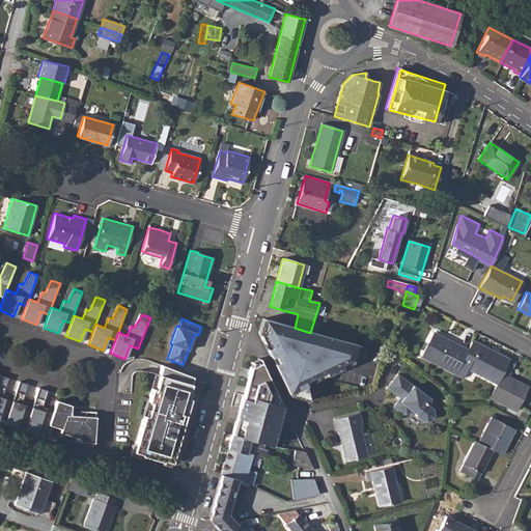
[(421,357),(455,373),(467,351),(432,333),(421,357)]
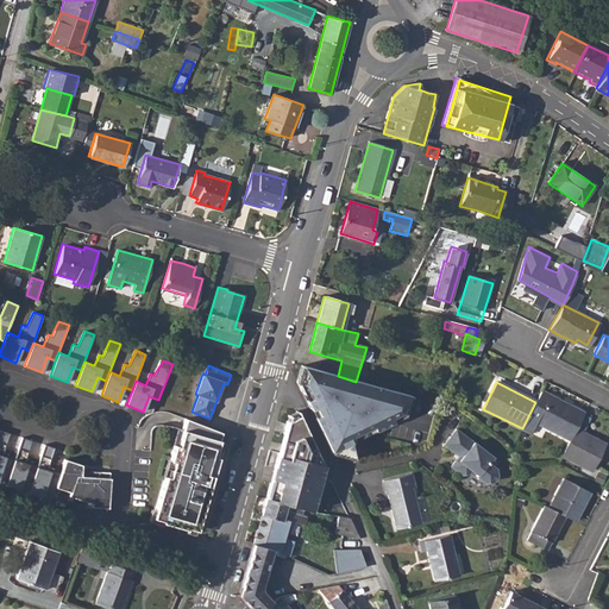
[(351,390),(339,438),(368,445),(381,399),(351,390)]
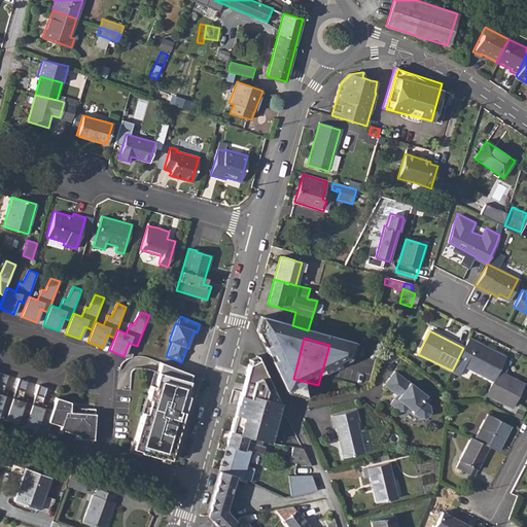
[(452,371),(451,371),(459,375),(464,366),(493,381),(497,372),(504,357),(467,340),(463,348),(452,371)]
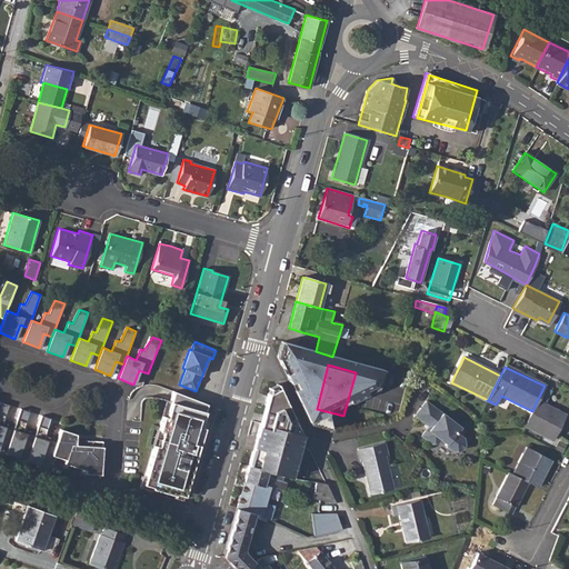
[(207,405),(175,390),(171,401),(167,416),(163,415),(162,416),(159,429),(162,430),(158,445),(155,443),(145,477),(142,485),(148,486),(173,493),(175,492),(181,495),(183,496),(193,460),(191,460),(193,452),(196,453),(199,443),(197,443),(199,437),(201,437),(203,428),(200,427),(205,412),(207,405)]
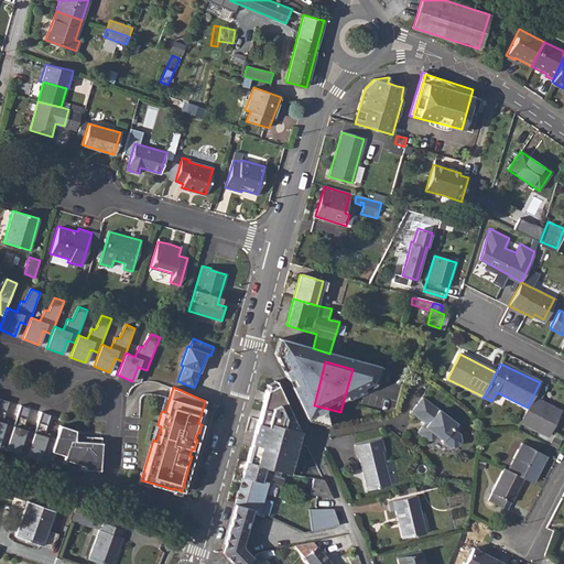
[(165,412),(170,398),(165,397),(161,411),(161,412),(162,411),(165,412)]
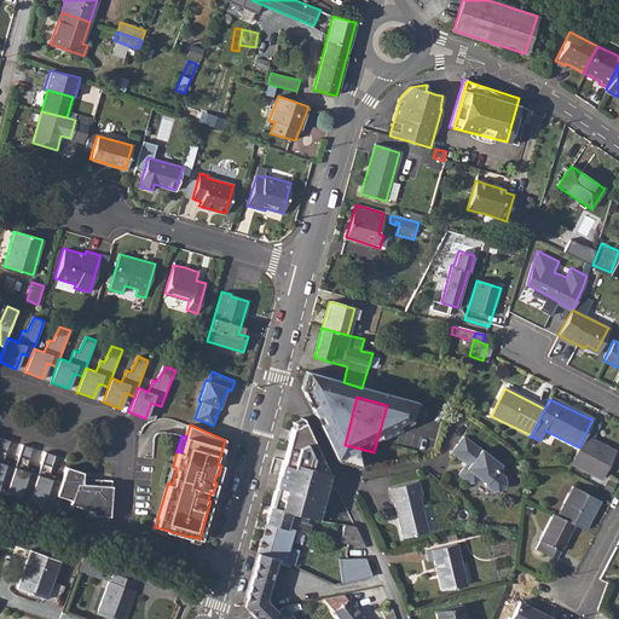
[(1,438),(0,437),(0,495),(5,497),(6,493),(15,466),(5,463),(5,464),(1,463),(3,462),(10,440),(1,438)]
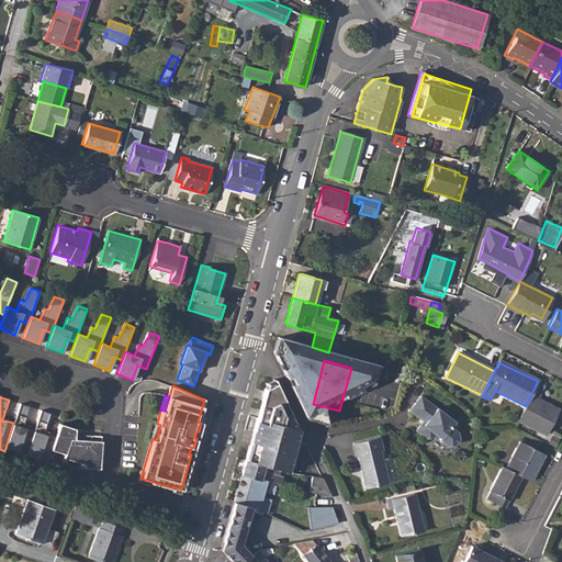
[(454,423),(422,396),(411,411),(426,424),(424,425),(420,425),(416,431),(426,439),(433,438),(436,435),(441,439),(440,440),(447,446),(454,445),(458,441),(457,434),(450,428),(454,423)]
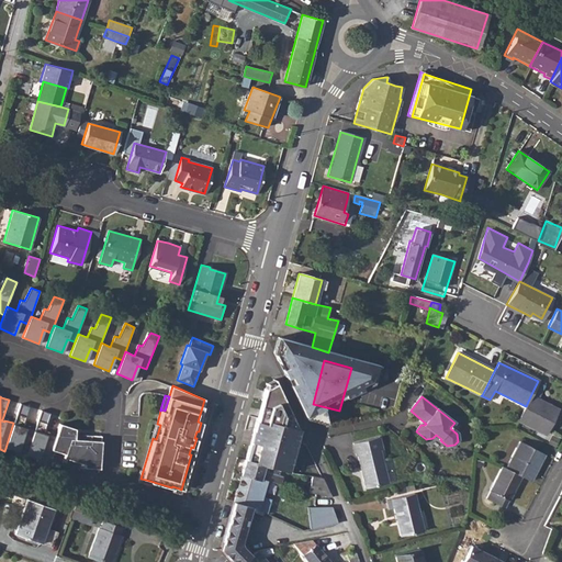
[(526,406),(518,420),(546,434),(558,411),(530,396),(526,406)]
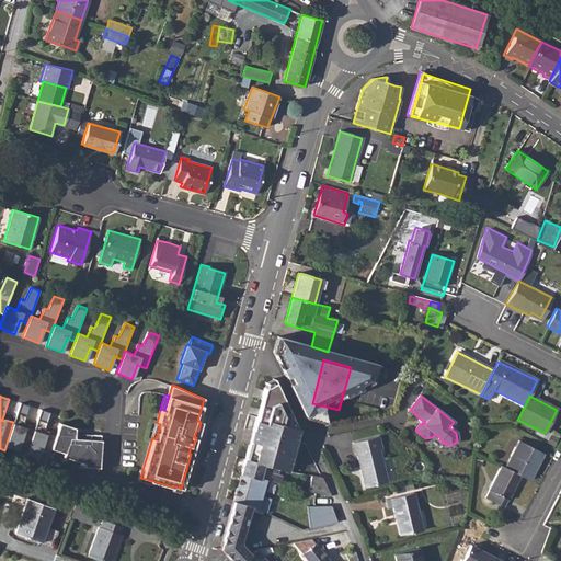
[(22,403),(20,403),(6,447),(16,450),(15,454),(25,457),(26,454),(35,430),(26,426),(25,427),(22,426),(23,425),(30,405),(22,403)]
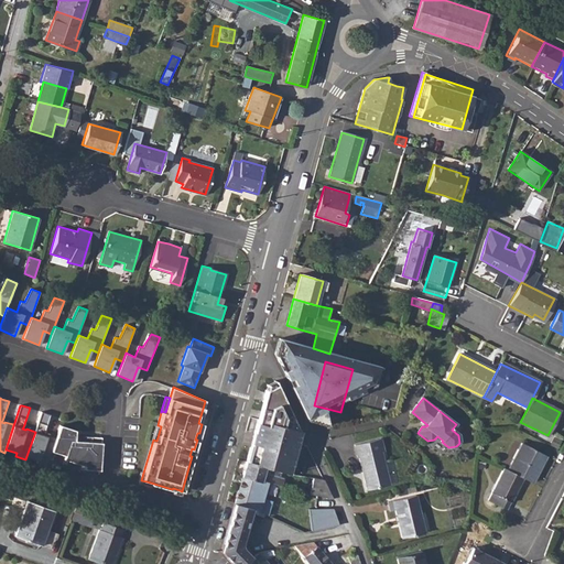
[(44,412),(41,412),(35,432),(26,456),(39,459),(38,464),(46,466),(56,438),(47,435),(46,436),(43,435),(44,434),(51,414),(44,412)]
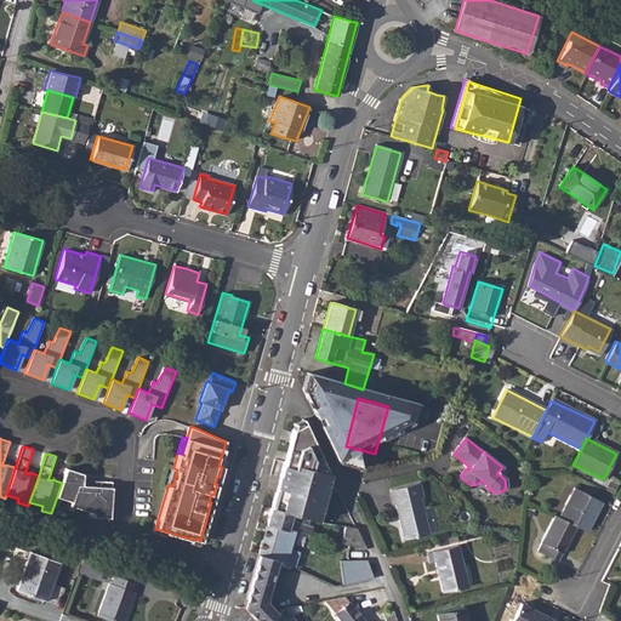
[(174,468),(171,467),(166,484),(169,484),(172,485),(177,469),(174,468)]
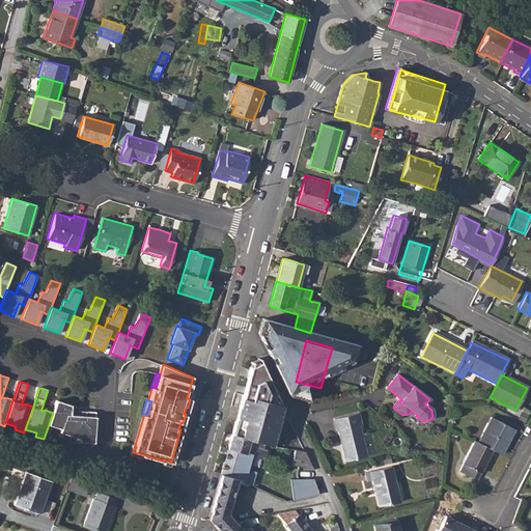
[(238,412),(231,437),(254,443),(263,445),(267,432),(257,430),(248,428),(251,416),(238,412)]
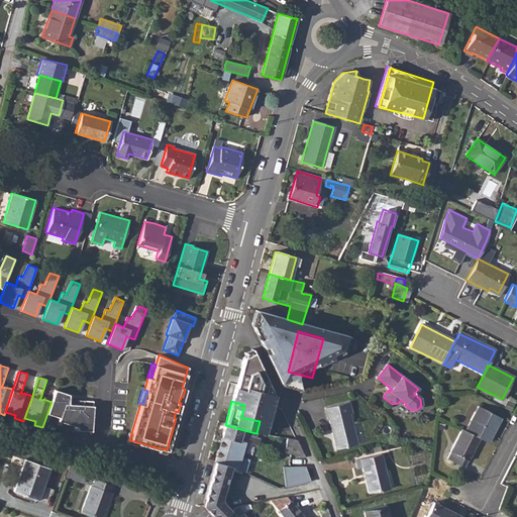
[(276,401),(267,405),(277,426),(281,437),(297,440),(281,408),(280,408),(276,401)]
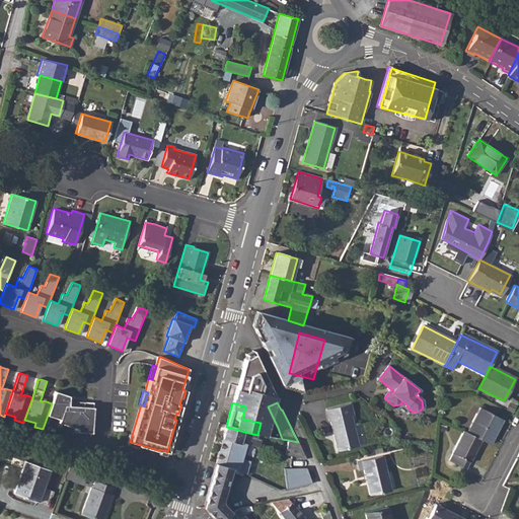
[(353,403),(326,409),(329,422),(331,421),(339,450),(360,446),(354,417),(356,416),(353,403)]
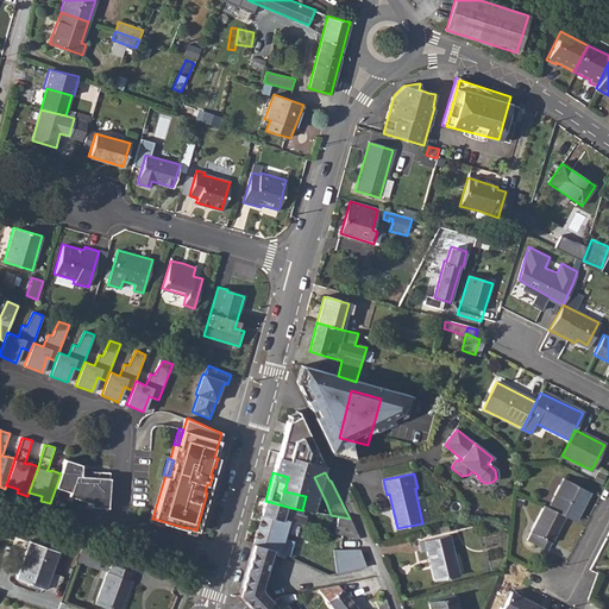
[(562,479),(547,507),(565,516),(575,521),(589,494),(562,479)]
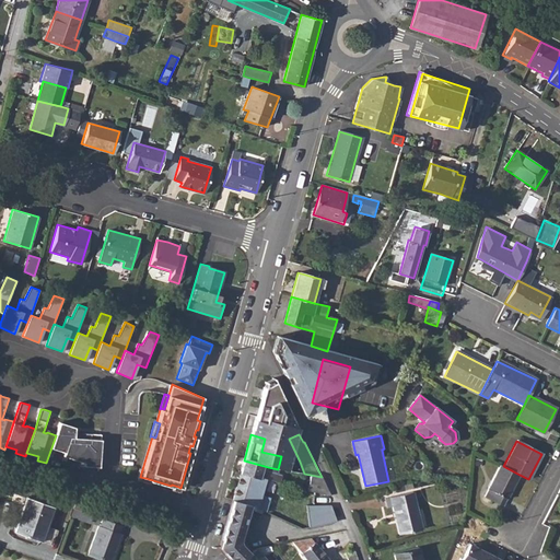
[(244,461),(240,475),(258,480),(259,478),(266,479),(279,483),(280,476),(267,471),(268,467),(244,461)]
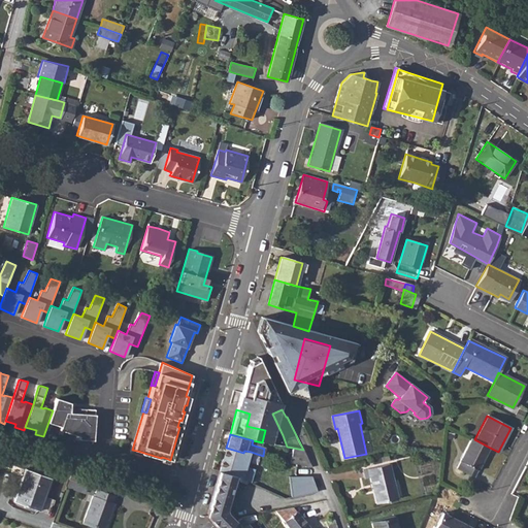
[(474,439),(471,438),(459,461),(460,462),(456,468),(473,477),(477,470),(490,448),(474,439)]
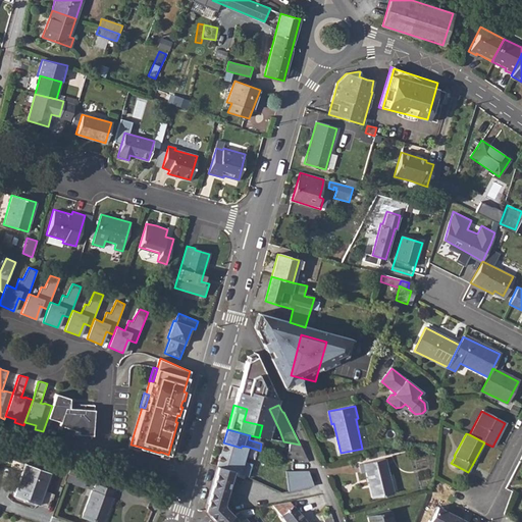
[(131,445),(133,437),(128,436),(126,446),(135,448),(136,446),(131,445)]
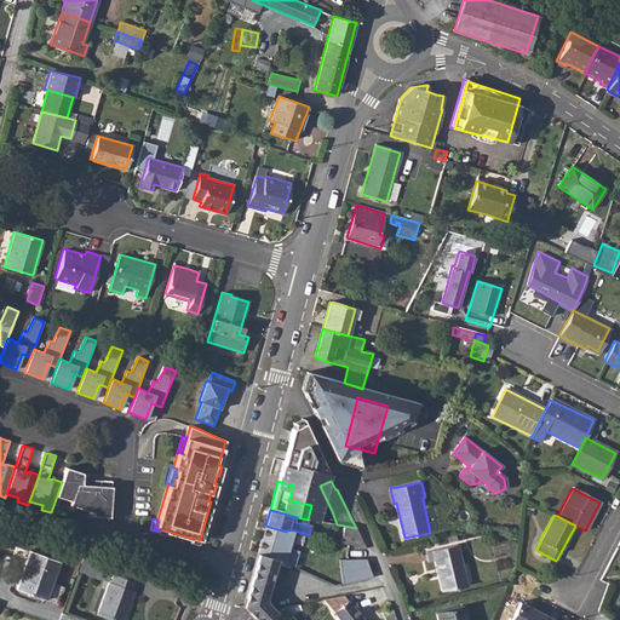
[(337,524),(332,543),(367,551),(356,528),(337,524)]
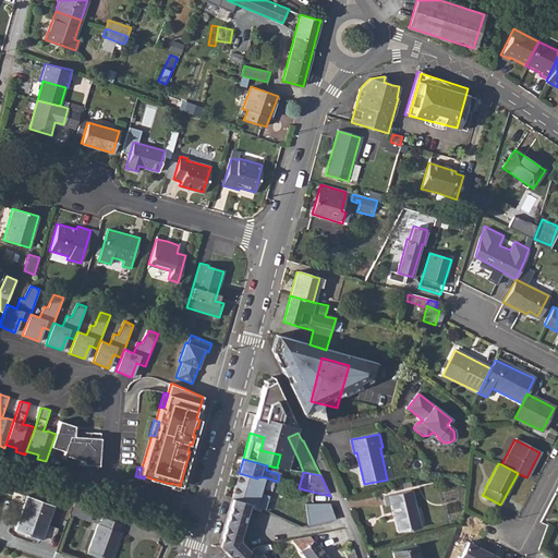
[(239,473),(232,498),(249,504),(252,492),(259,494),(264,480),(265,477),(258,476),(257,478),(239,473)]
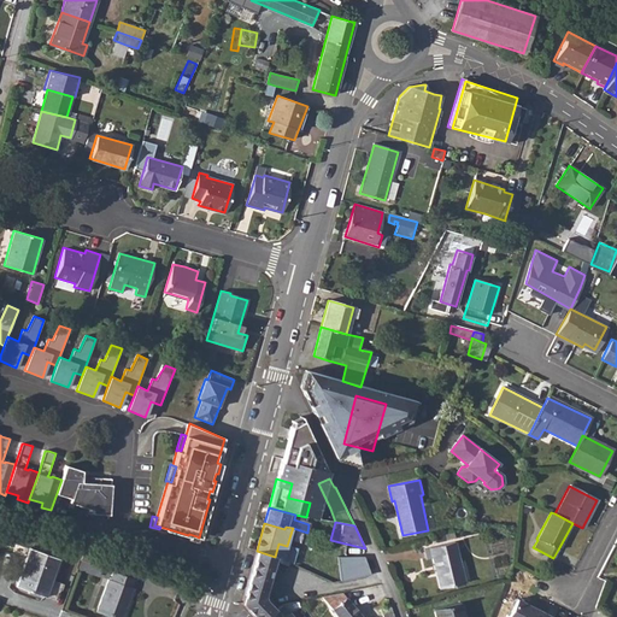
[(454,542),(442,545),(423,550),(425,560),(432,559),(439,589),(464,583),(454,542)]
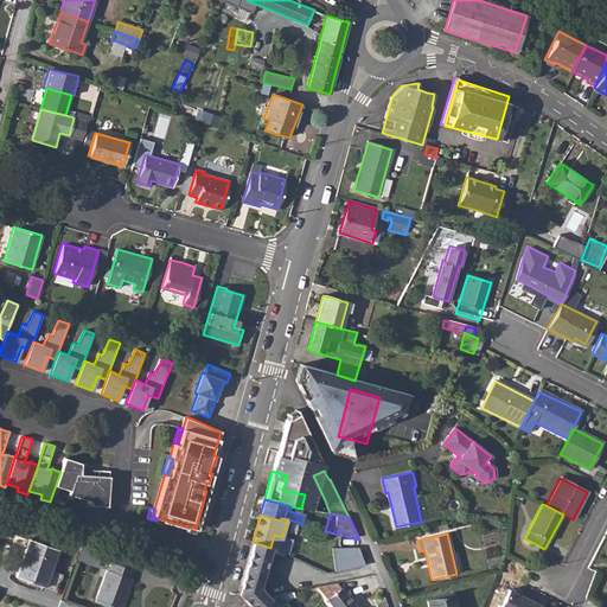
[(30,538),(17,576),(45,587),(58,549),(30,538)]
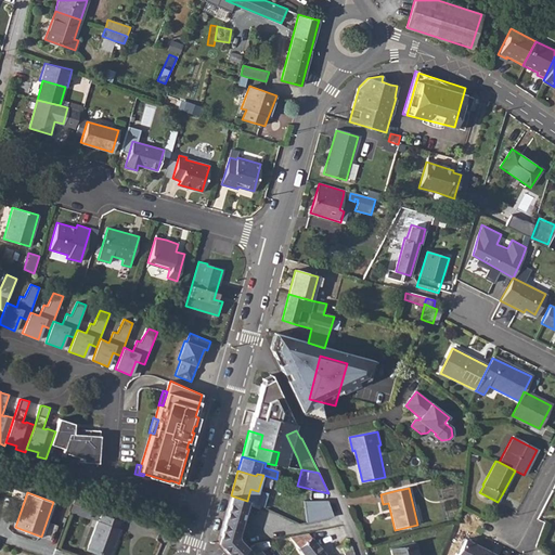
[(77,493),(73,503),(92,510),(95,500),(77,493)]
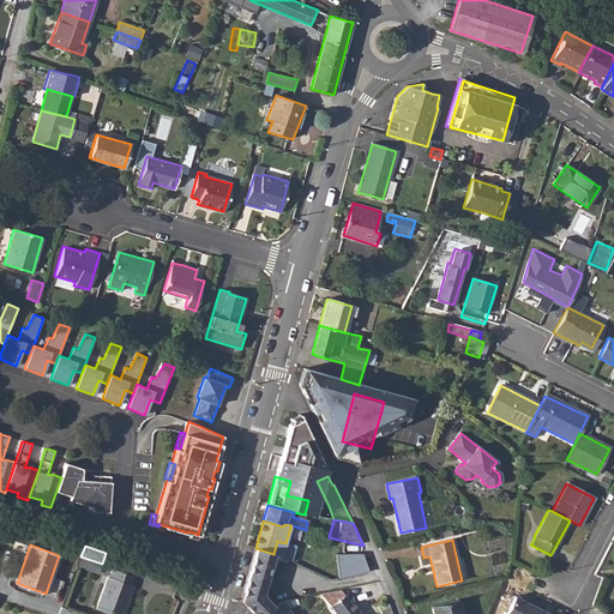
[(256,548),(247,577),(265,582),(272,559),(286,564),(288,560),(275,555),(274,554),(256,548)]
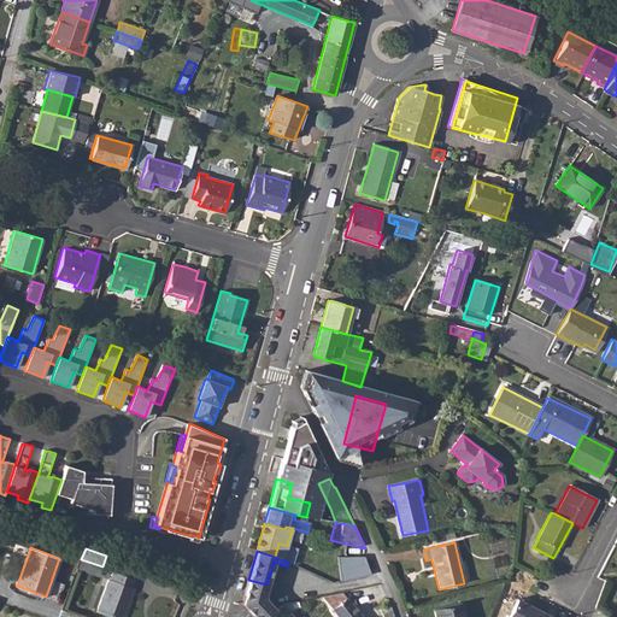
[(368,553),(340,556),(341,577),(369,575),(368,553)]
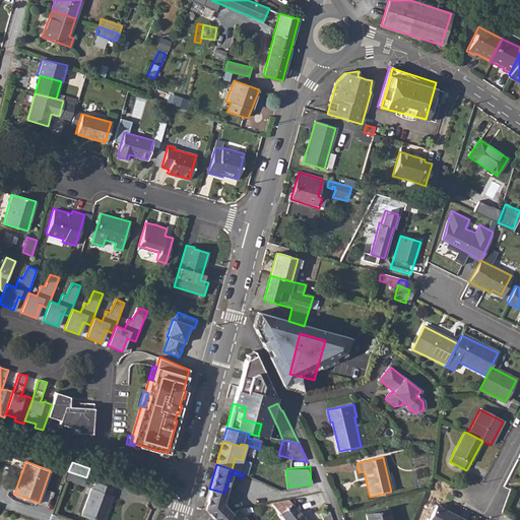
[(91,486),(81,515),(94,519),(103,519),(113,495),(111,494),(114,486),(95,480),(93,488),(91,486)]
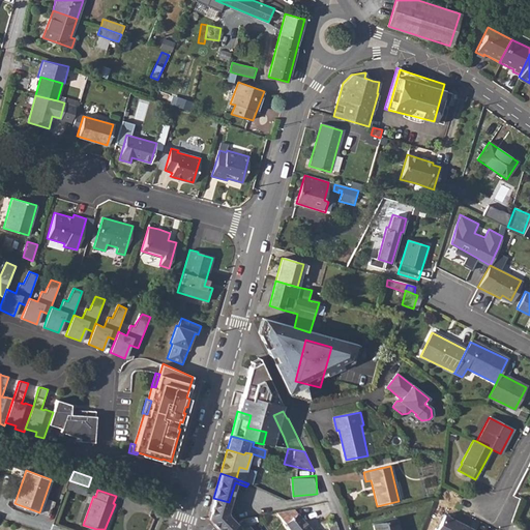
[(229,502),(213,498),(208,520),(209,522),(217,529),(252,529),(249,527),(243,520),(237,526),(226,514),(229,503),(229,502)]
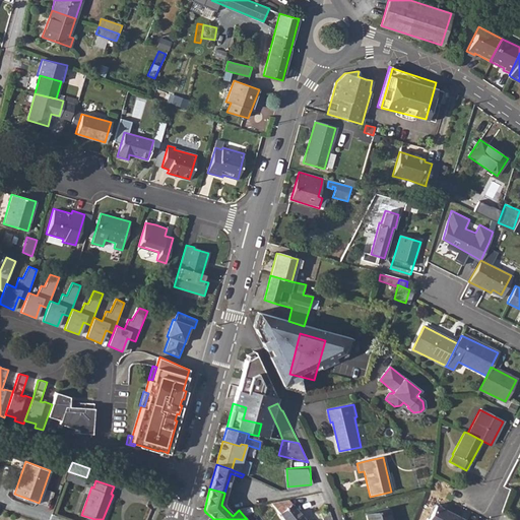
[(305,519),(287,500),(270,504),(284,519),(305,519)]
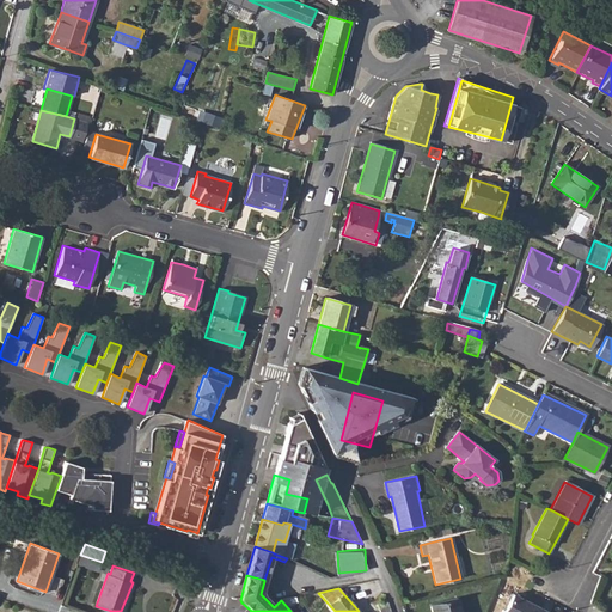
[(503,611),(538,611),(540,610),(513,595),(503,611)]
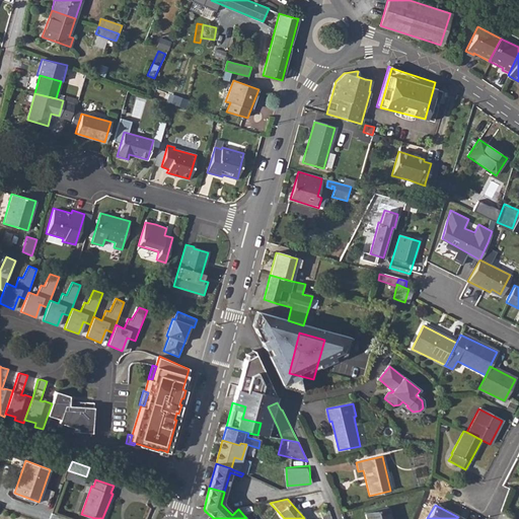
[(250,506),(237,509),(238,509),(244,516),(251,510),(250,506)]
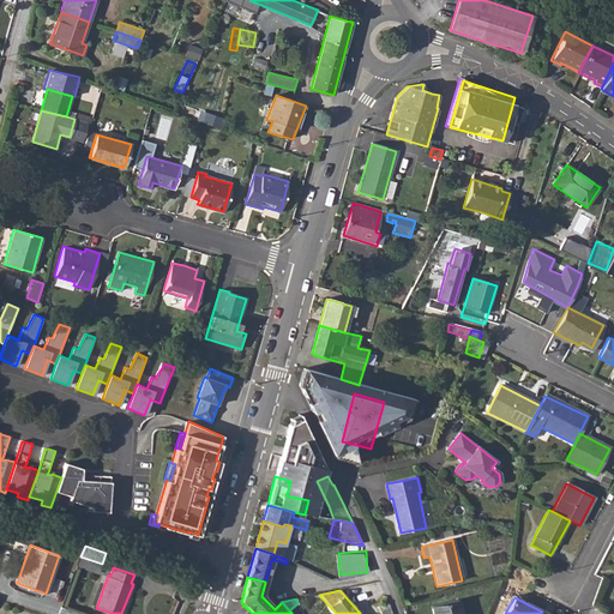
[(459,613),(457,601),(431,607),(432,613),(459,613)]
